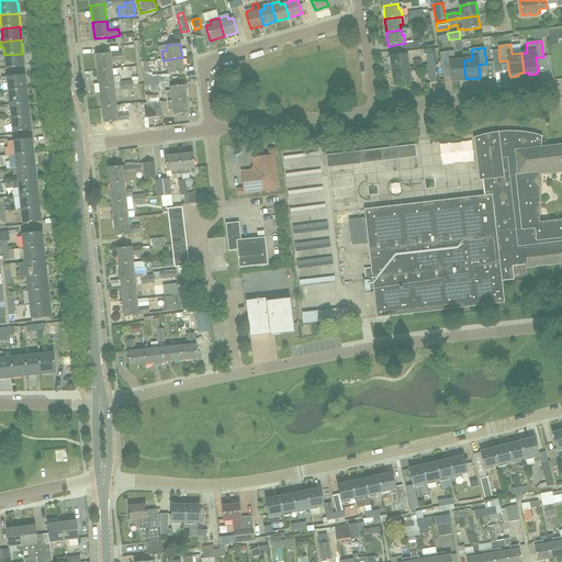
[(434,54),(433,54),(433,48),(423,49),(423,55),(426,55),(427,66),(435,66),(434,54)]
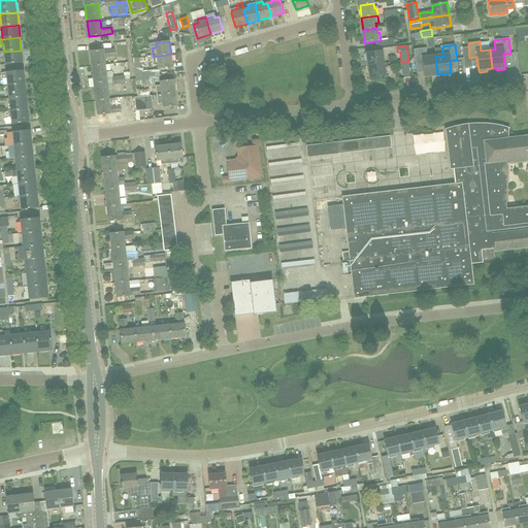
[(435,57),(427,58),(426,48),(414,50),(416,64),(423,64),(424,76),(437,74),(435,57)]
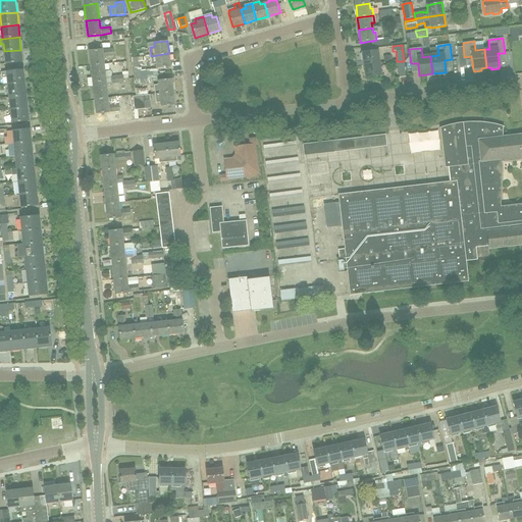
[(89,50),(91,66),(104,64),(103,56),(113,55),(112,49),(102,50),(102,49),(89,50)]
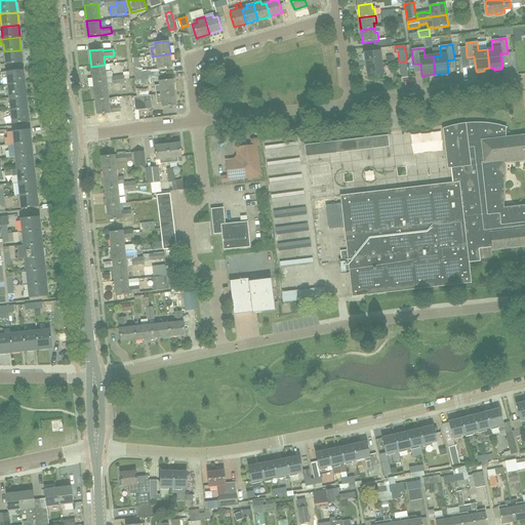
[(4,51),(4,52),(5,65),(23,63),(21,50),(4,51)]
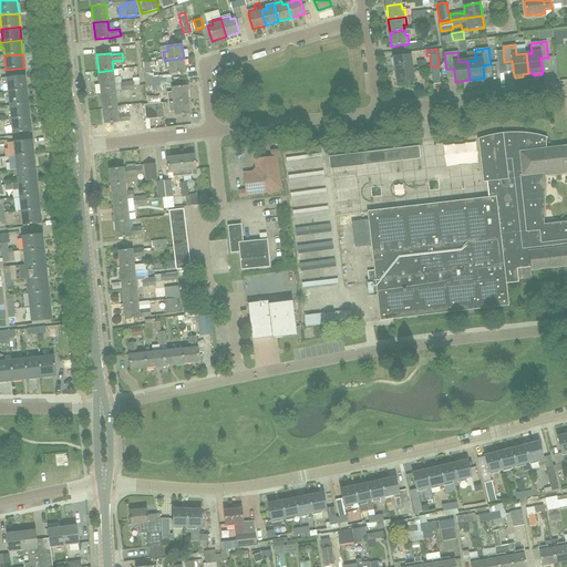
[(394,71),(412,69),(411,54),(392,58),(394,71)]
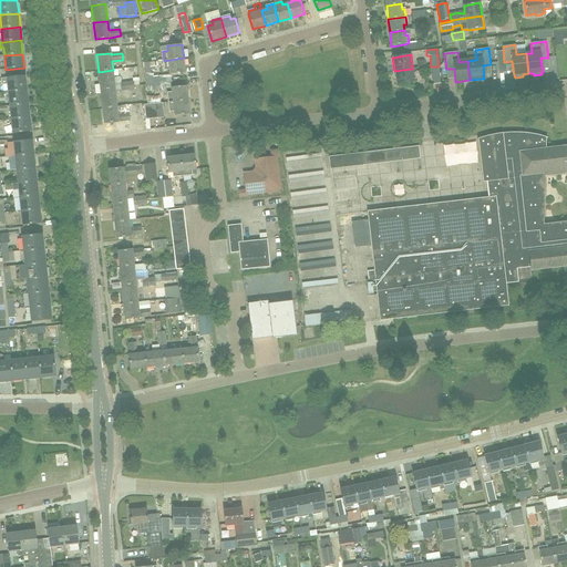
[(184,58),(164,61),(165,70),(169,69),(169,74),(185,72),(184,58)]
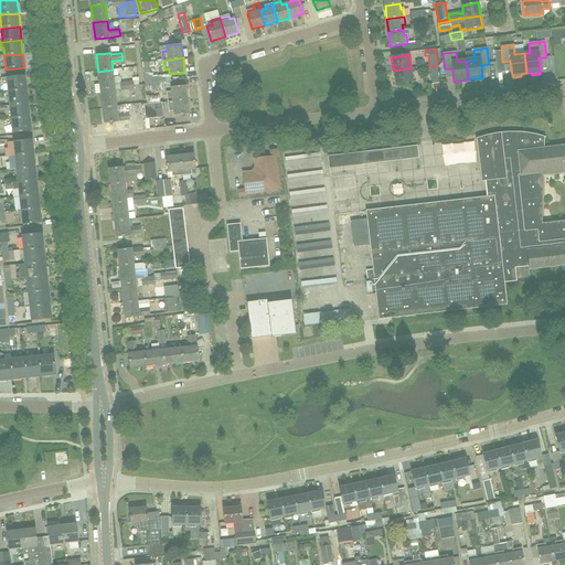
[(145,63),(146,67),(148,85),(159,83),(159,76),(152,77),(152,74),(150,74),(148,62),(145,63)]
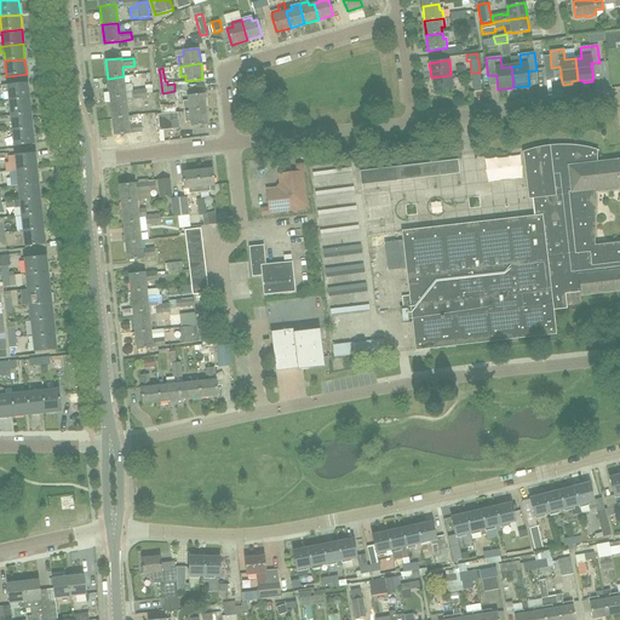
[(480,73),(471,73),(474,93),(482,92),(480,73)]
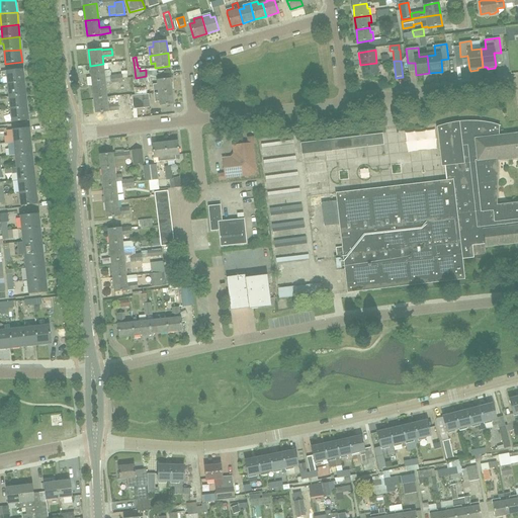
[(376,63),(360,65),(362,77),(378,75),(376,63)]
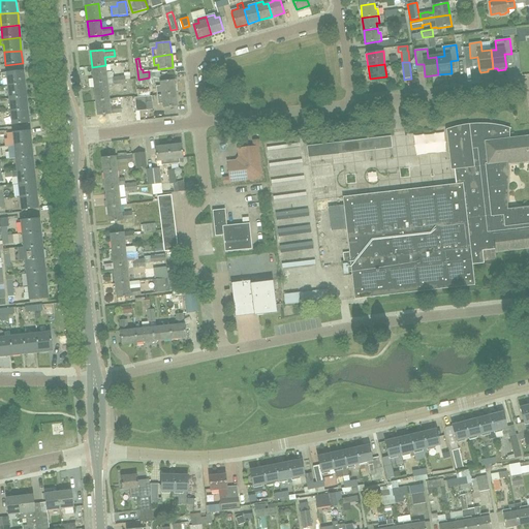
[(92,67),(94,83),(106,82),(105,65),(92,67)]
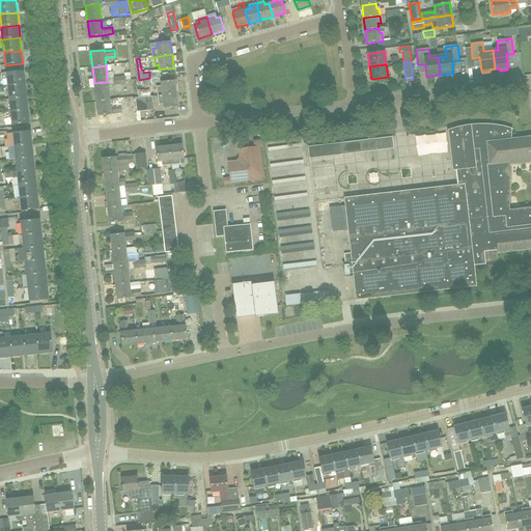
[(7,86),(25,84),(24,72),(6,73),(7,86)]
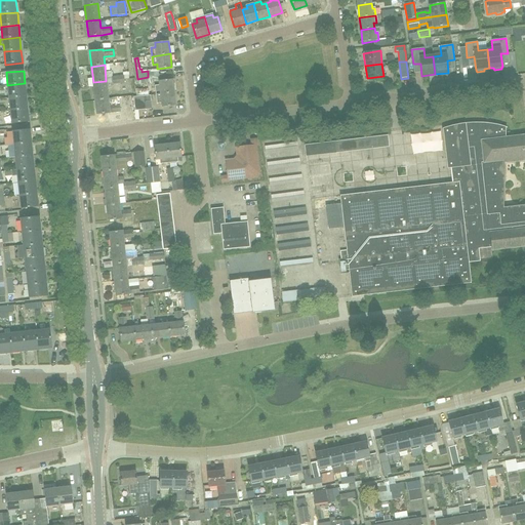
[(156,94),(174,92),(172,79),(159,81),(159,85),(155,86),(156,94)]
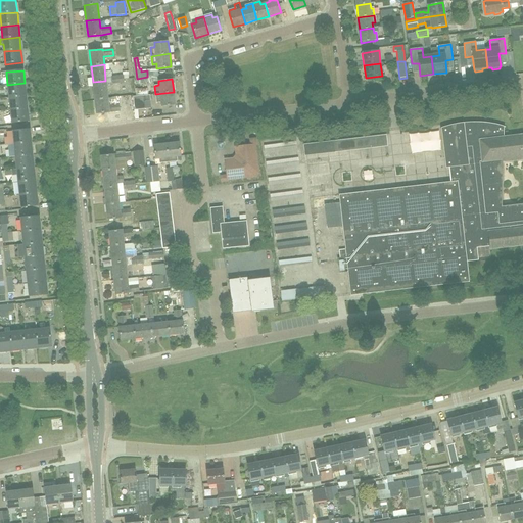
[(94,98),(107,96),(105,81),(93,82),(94,98)]
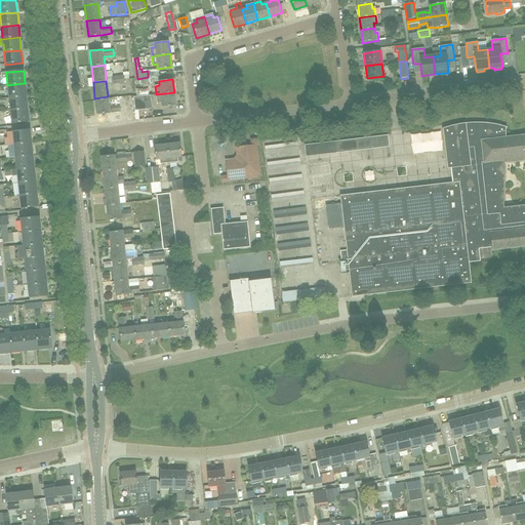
[(25,83),(7,85),(9,97),(26,96),(25,83)]
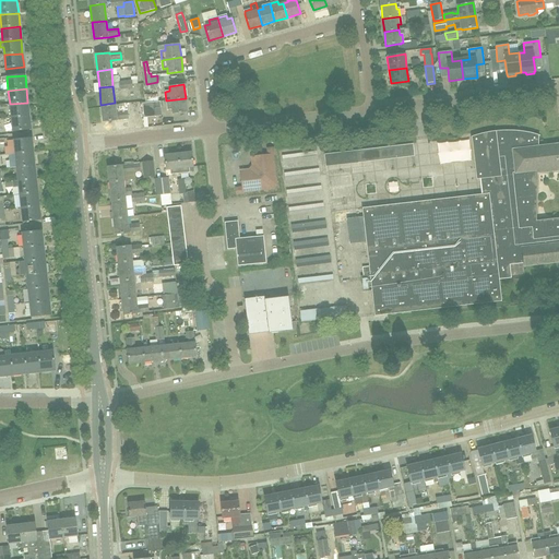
[(186,98),(166,100),(167,109),(171,109),(173,114),(187,111),(186,98)]
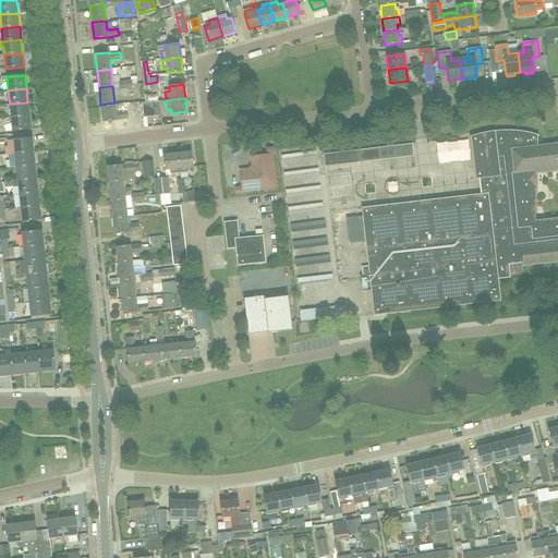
[(27,102),(10,104),(11,118),(29,116),(27,102)]
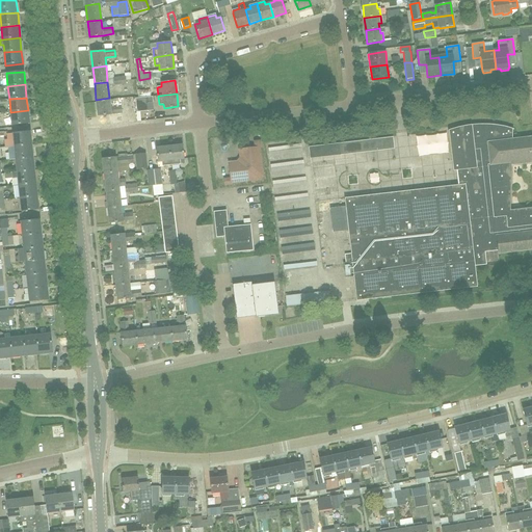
[(109,98),(96,100),(98,115),(111,114),(111,113),(122,112),(121,105),(110,106),(109,98)]
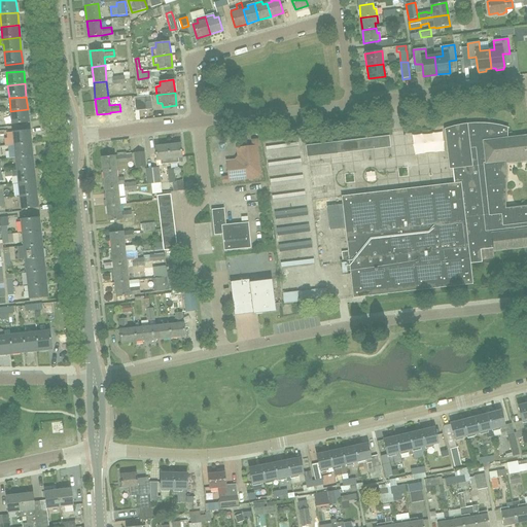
[(135,110),(140,110),(146,109),(146,110),(152,109),(151,101),(145,102),(145,97),(134,98),(135,110)]
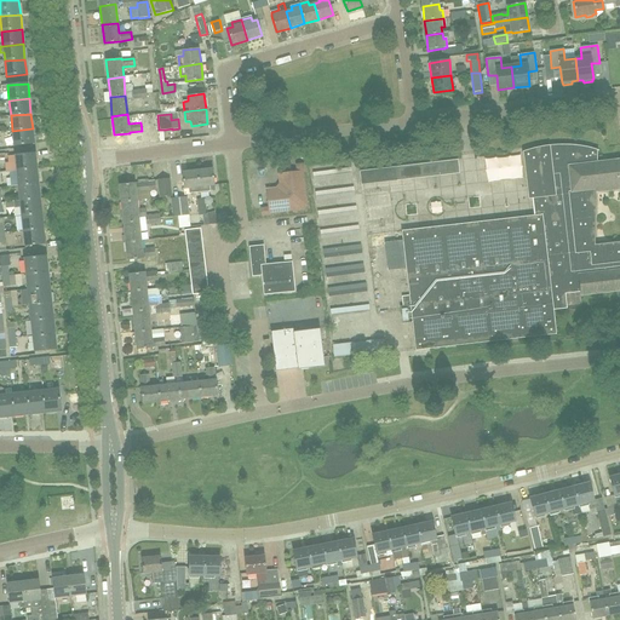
[(33,128),(12,131),(13,147),(34,144),(33,128)]
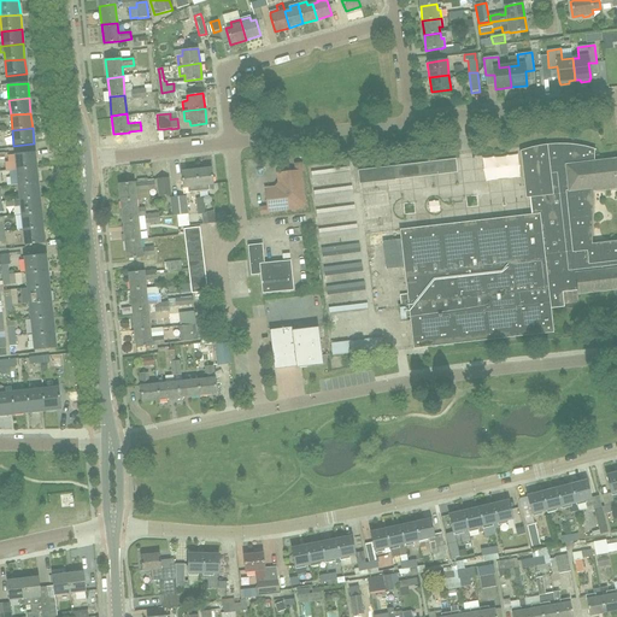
[(616,158),(594,162),(594,151),(595,151),(581,147),(566,145),(552,145),(538,147),(524,151),(532,215),(399,230),(406,294),(400,295),(401,305),(407,304),(413,350),(553,334),(550,309),(563,306),(562,292),(577,291),(579,294),(616,288),(616,158)]
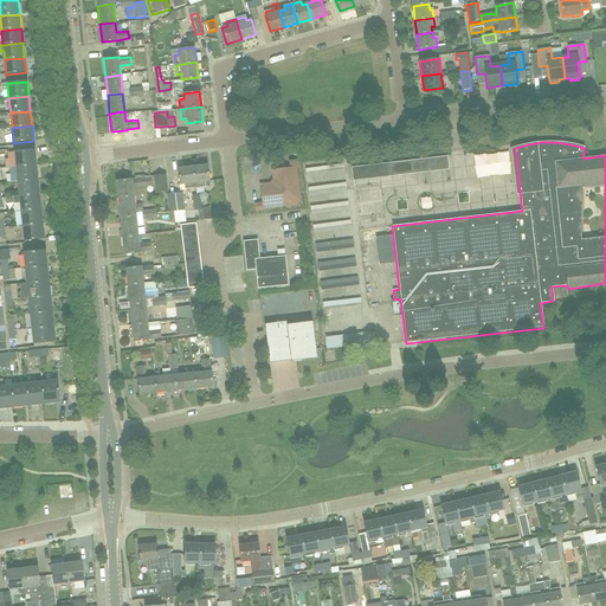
[(15,168),(36,166),(34,150),(14,153),(11,153),(11,159),(14,159),(15,167),(15,168)]
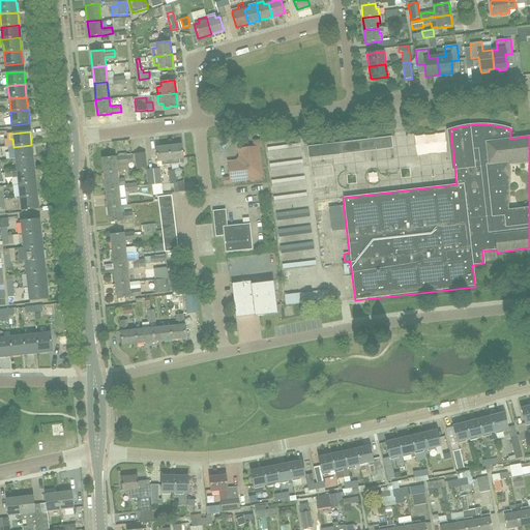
[(224,179),(224,183),(231,183),(231,182),(258,179),(261,175),(258,147),(260,147),(259,140),(254,141),(255,147),(238,148),(239,157),(236,162),(228,163),(230,178),(224,179)]
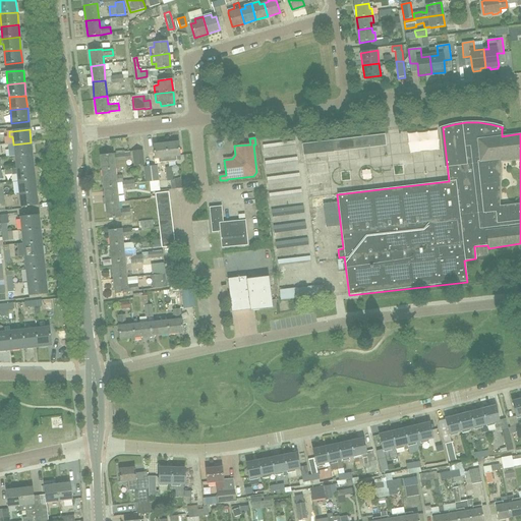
[(180,159),(180,156),(180,155),(178,141),(166,143),(168,161),(180,159)]
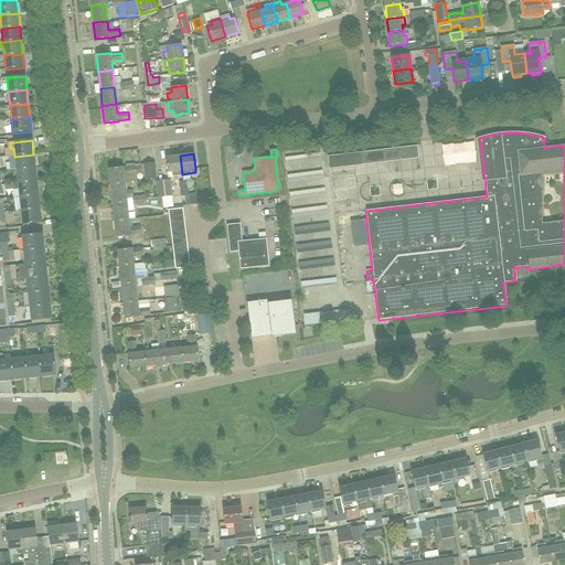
[(14,157),(14,156),(11,156),(12,162),(16,162),(17,170),(35,168),(33,155),(14,157)]
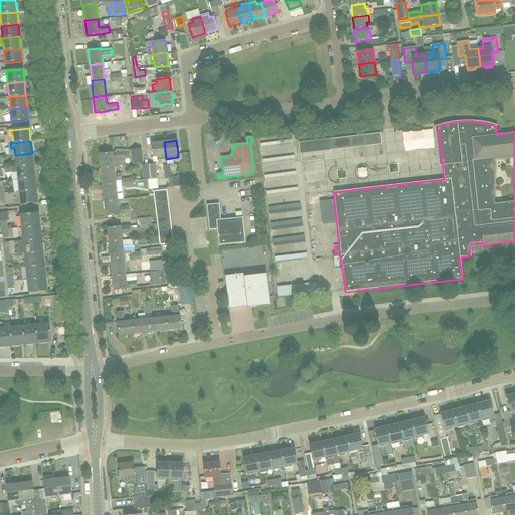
[(166,159),(164,142),(151,144),(153,157),(157,156),(158,160),(166,159)]
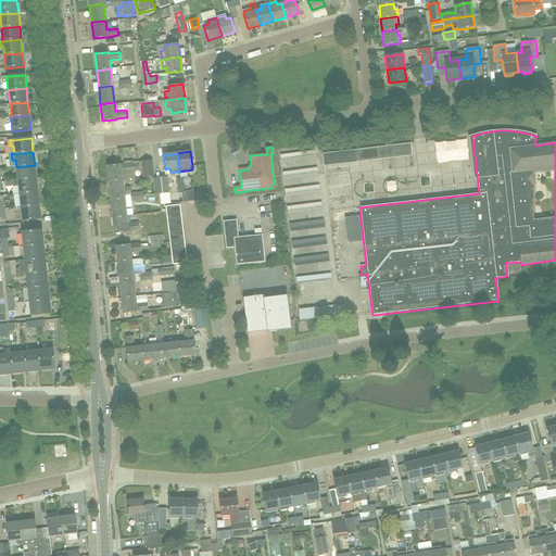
[(350,163),(350,155),(327,153),(326,162),(350,163)]
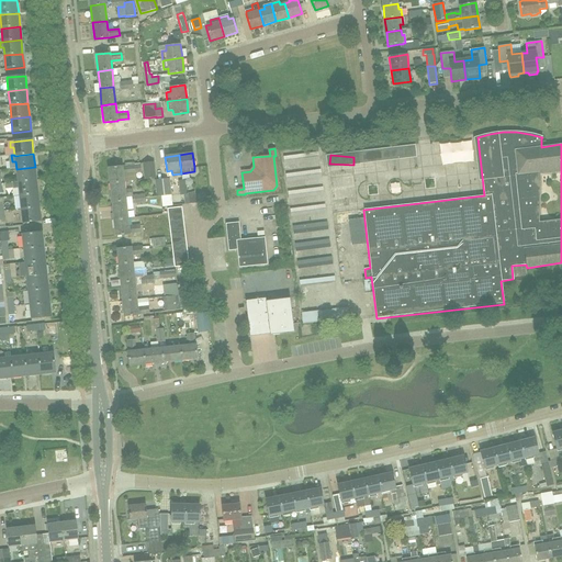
[(144,180),(156,179),(154,161),(142,164),(144,180)]
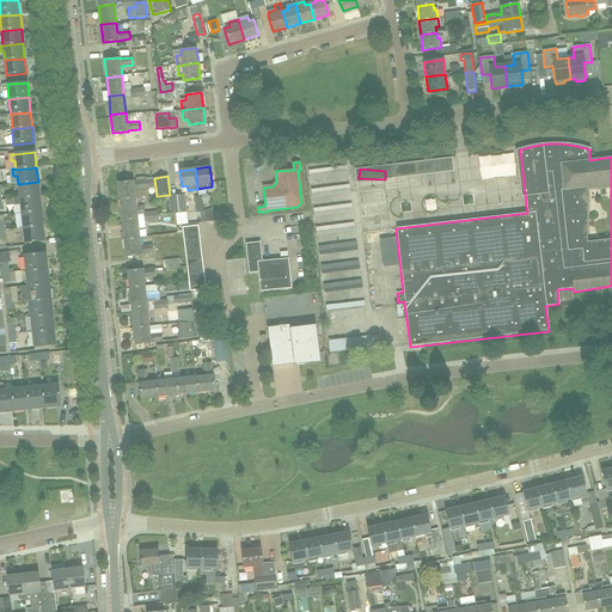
[(120,202),(135,200),(134,190),(153,188),(153,179),(133,182),(117,183),(120,202)]
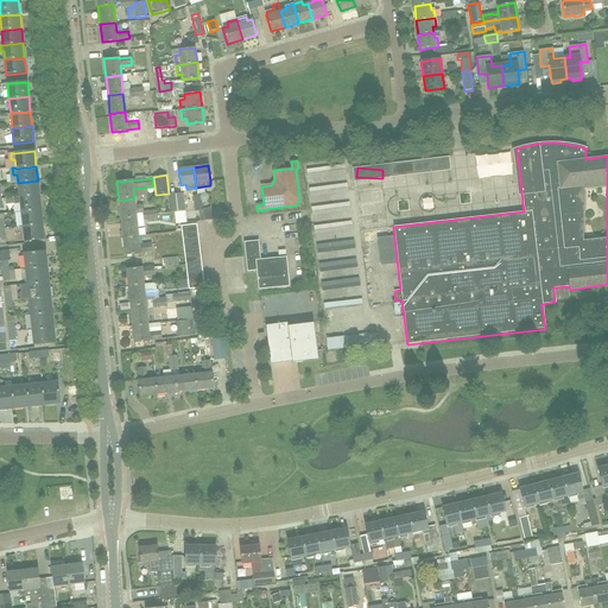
[(18,183),(19,197),(19,198),(39,196),(38,181),(18,183)]
